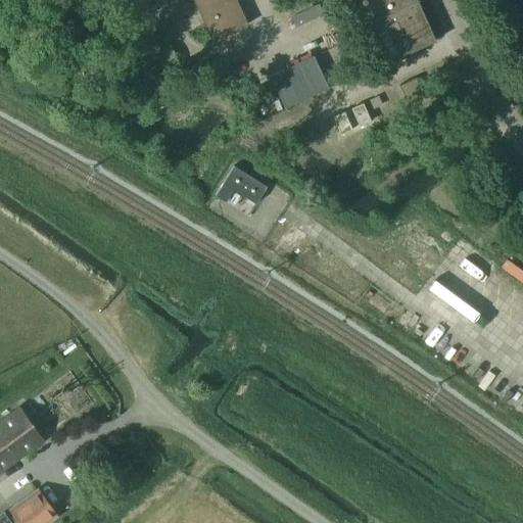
[(235,0),(192,0),(212,42),(247,26),(235,0)]
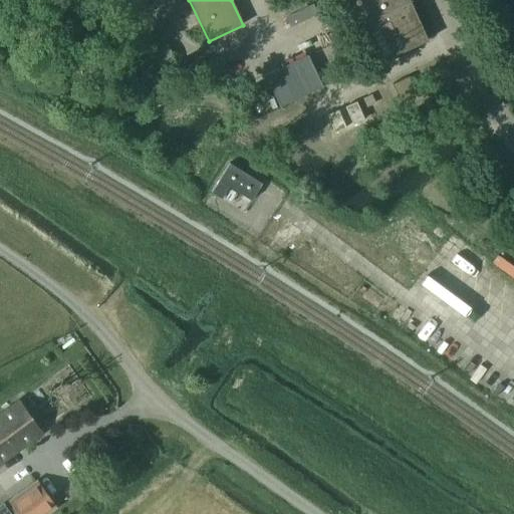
[(409,0),(349,0),(378,63),(428,41),(409,0)]
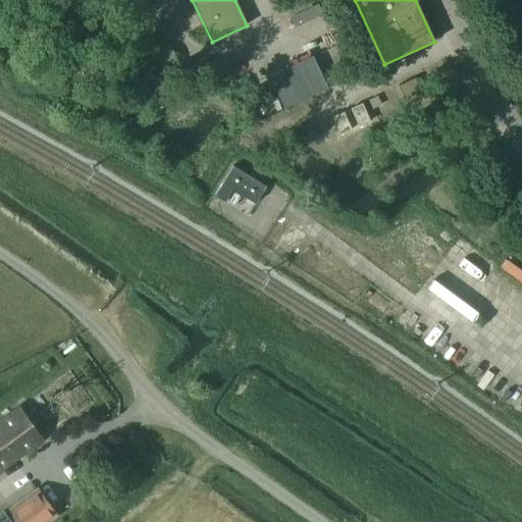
[(157,54),(137,63),(146,84),(166,73),(157,54)]
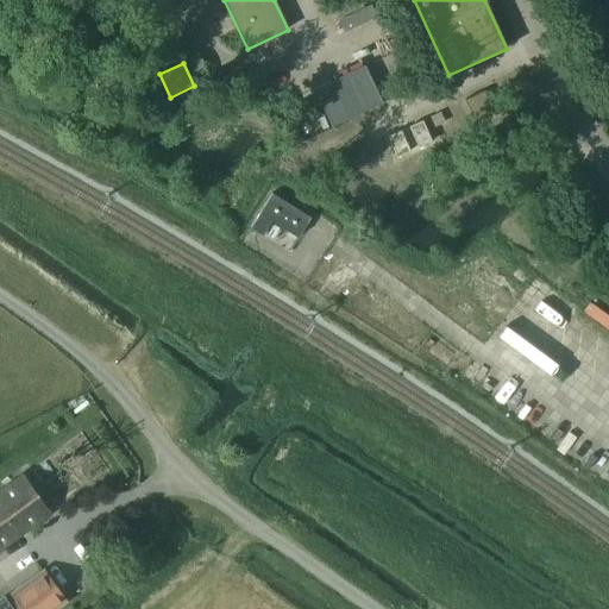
[(314,89),(332,127),(382,104),(364,66),(314,89)]
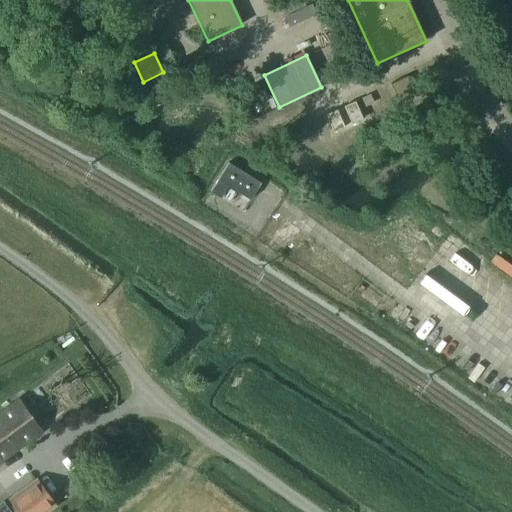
[(407,77),(390,85),(399,103),(415,95),(416,94),(416,93),(414,93),(409,82),(410,81),(410,80),(409,81),(407,77)]
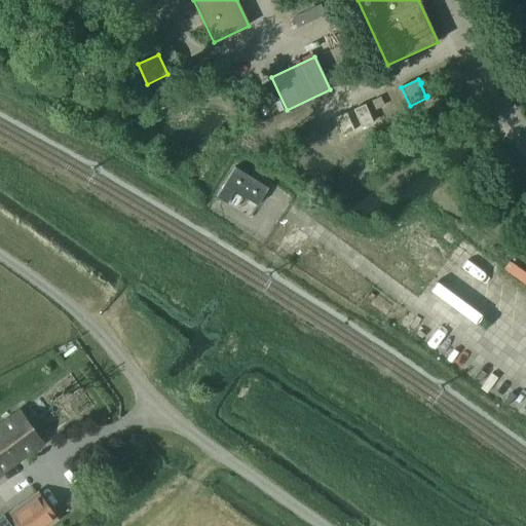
[(365,105),(353,110),(362,127),(372,122),(365,105)]
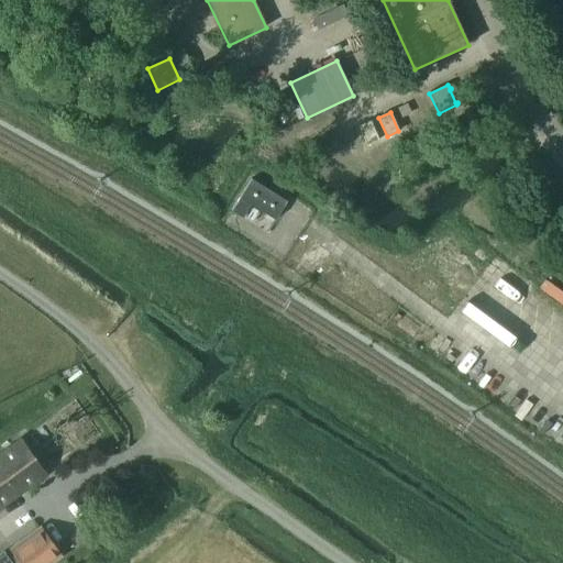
[(370,121),(359,127),(366,145),(378,140),(370,121)]
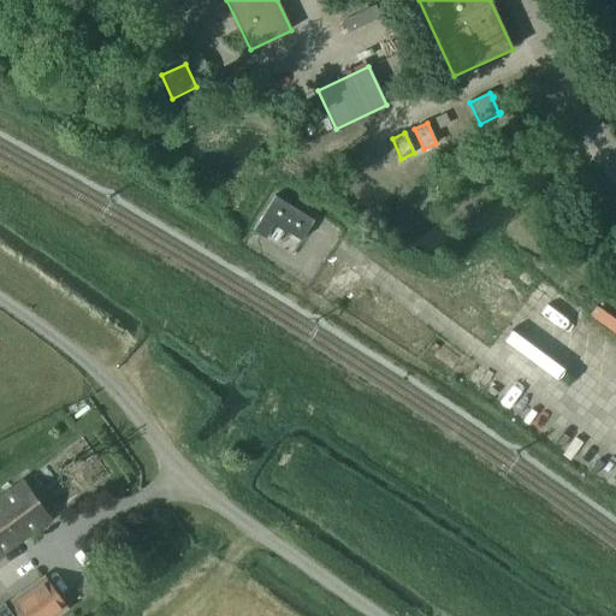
[(277,223),(303,240),(317,219),(277,195),(255,230),(267,237),(277,223)]
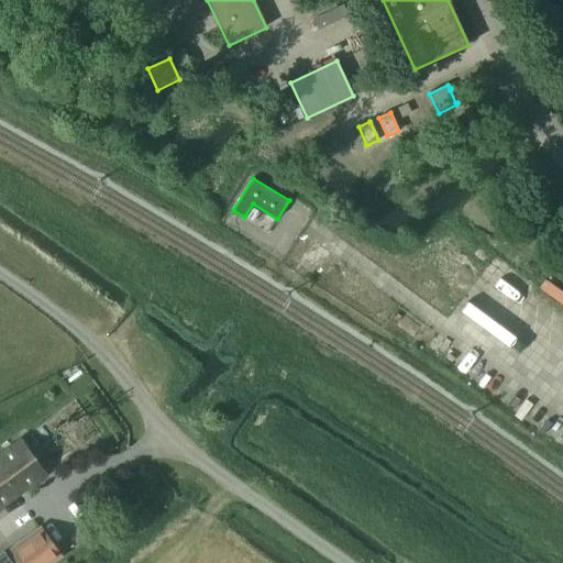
[(20,441),(0,455),(0,506),(44,475),(20,441)]
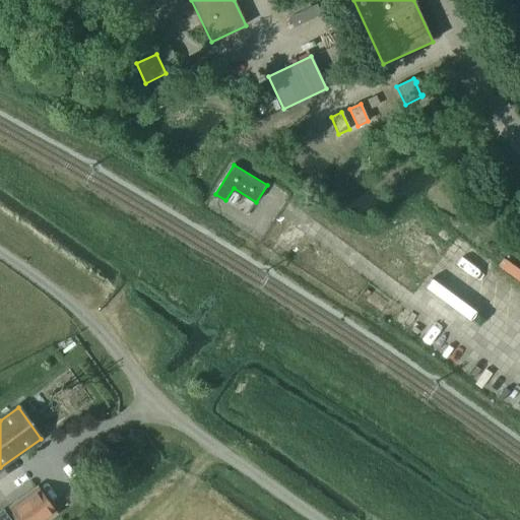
[(37,489),(10,508),(19,519),(45,519),(55,513),(37,489)]
